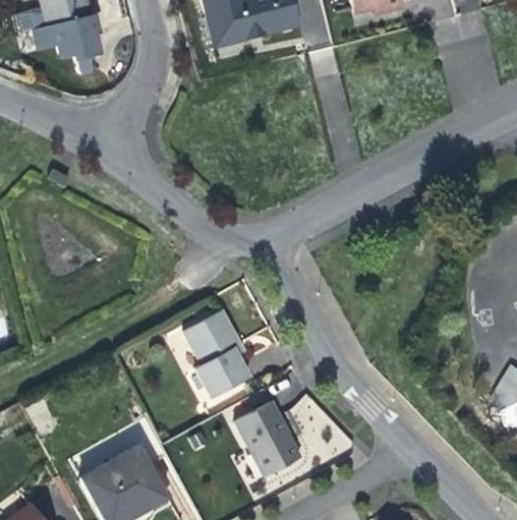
[(38,0),(41,6),(16,13),(21,33),(34,29),(40,48),(53,44),(94,32),(98,31),(94,14),(90,15),(84,0),(38,0)]
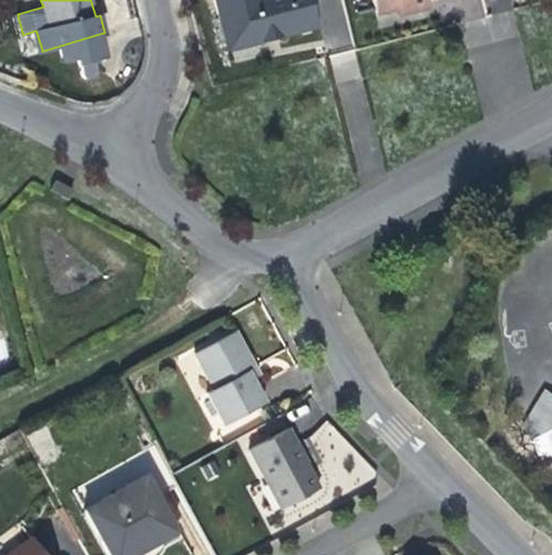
[(214,0),(229,54),(284,40),(318,32),(310,0),(214,0)]
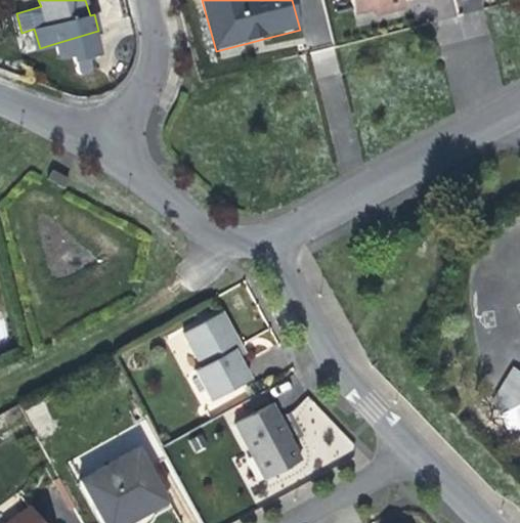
[(386,7),(400,3),(401,3),(399,0),(350,0),(355,15),(386,7)]
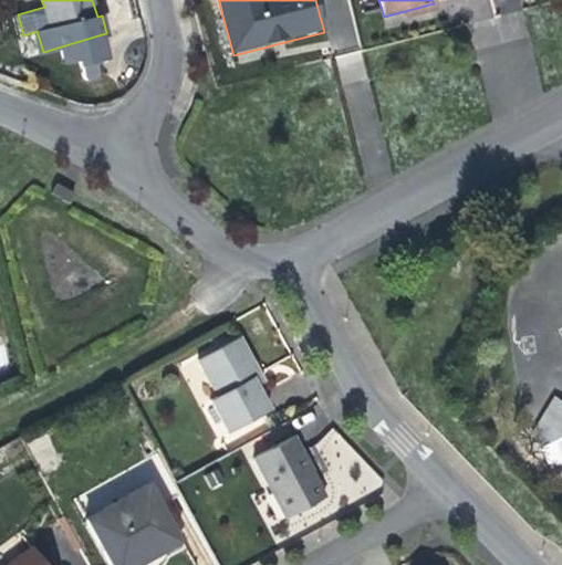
[(108,58),(102,34),(58,48),(63,66),(83,60),(84,65),(97,61),(108,58)]
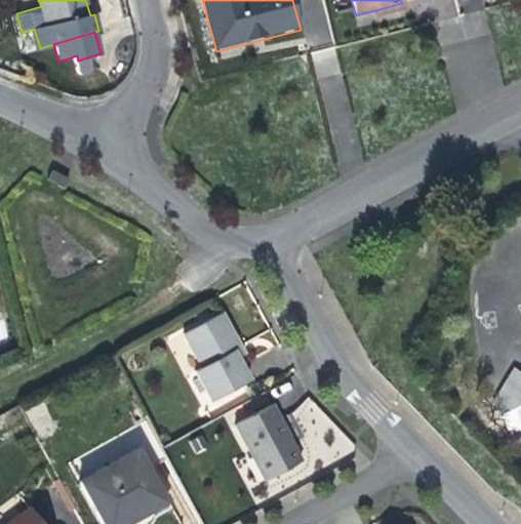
[(93,69),(92,66),(90,56),(78,61),(81,69),(82,72),(85,73),(88,74),(90,73),(92,71),(93,69)]
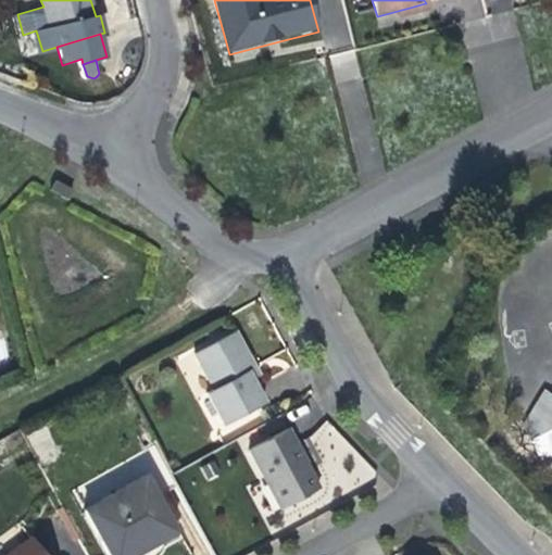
[(197,357),(211,385),(249,364),(253,370),(259,367),(240,333),(197,357)]
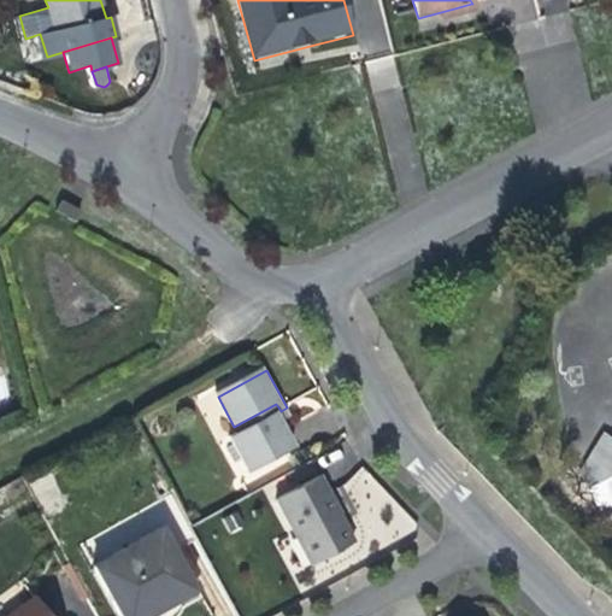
[(276,404),(234,427),(225,432),(248,474),(300,446),(289,427),(281,411),(276,404)]
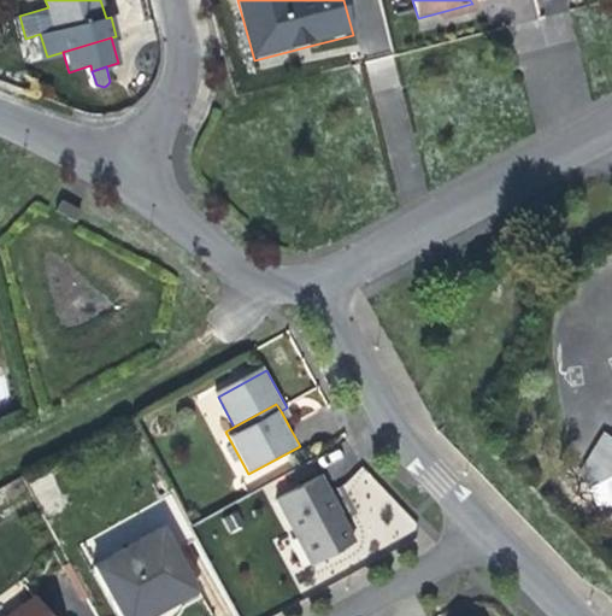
[(583,473),(599,503),(611,503),(611,435),(608,433),(583,473)]
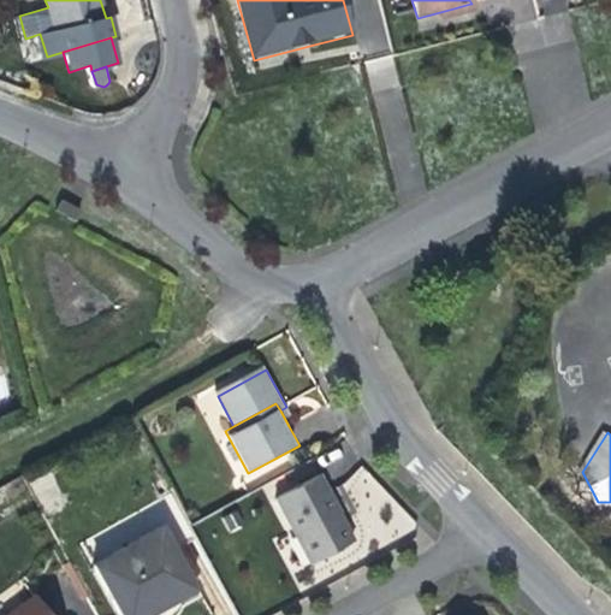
[(322,472),(277,497),(313,563),(354,540),(338,512),(343,508),(337,498),(322,472)]
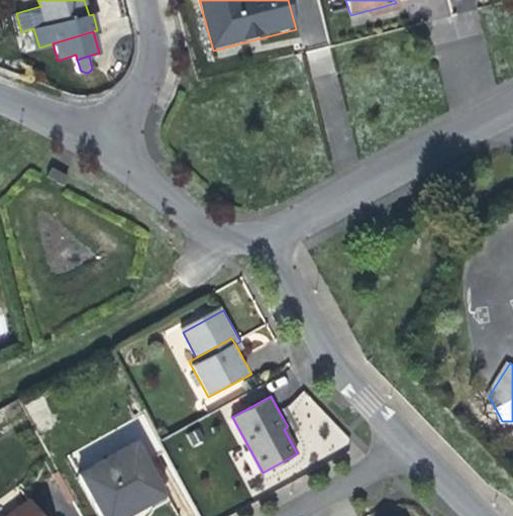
[(138,440),(80,472),(103,515),(123,515),(137,509),(167,494),(138,440)]
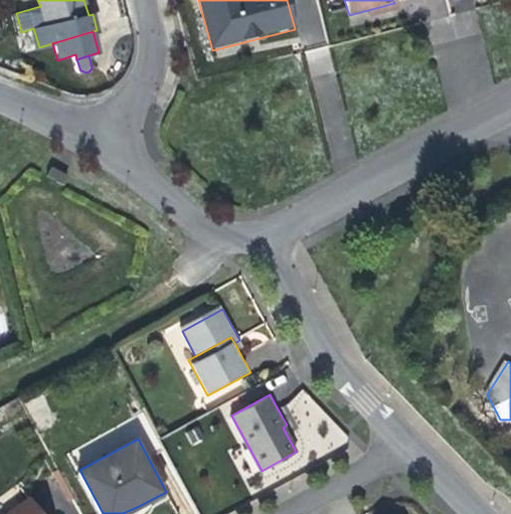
[(45,513),(35,500),(14,513),(45,513)]
